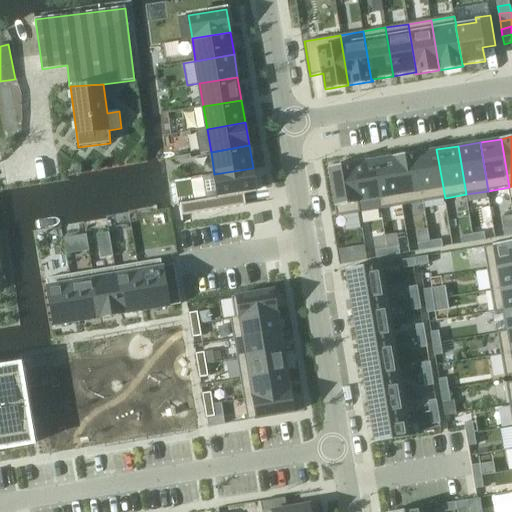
[(436,149),(415,153),(423,202),(445,198),(436,149)]
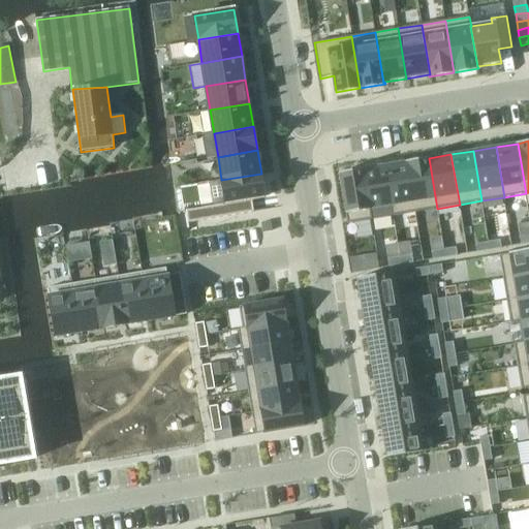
[(429,158),(406,162),(414,212),(437,209),(429,158)]
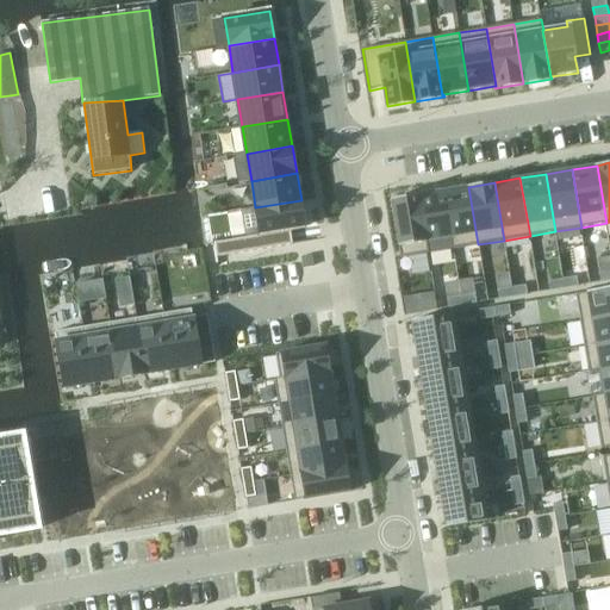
[(468,187),(443,191),(450,237),(452,249),(478,244),(468,187)]
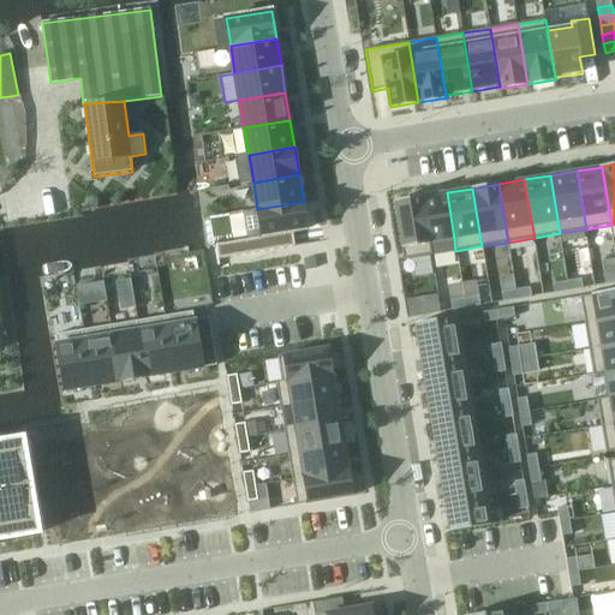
[(447,192),(421,197),(429,244),(431,244),(454,239),(447,192)]
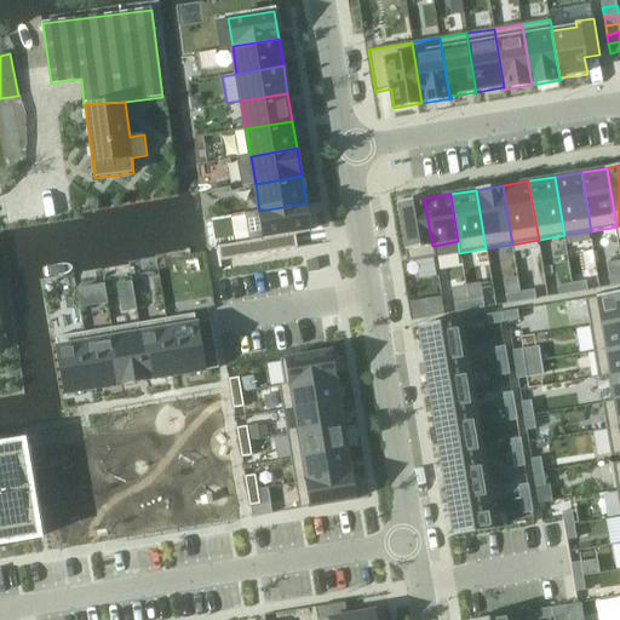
[(424,199),(399,202),(408,262),(436,257),(435,246),(432,246),(424,199)]
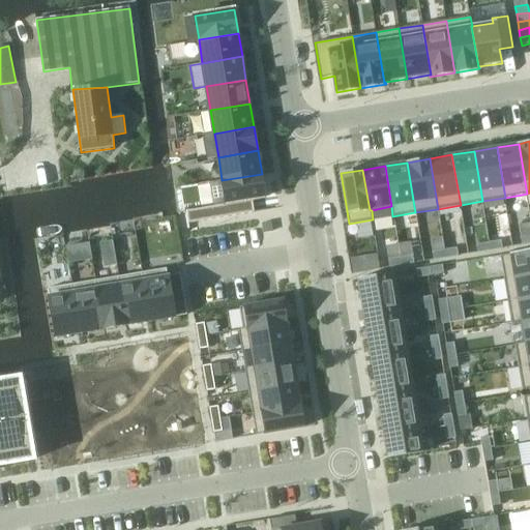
[(262,174),(222,180),(226,204),(228,204),(236,202),(244,201),(253,200),(265,198),(262,174)]
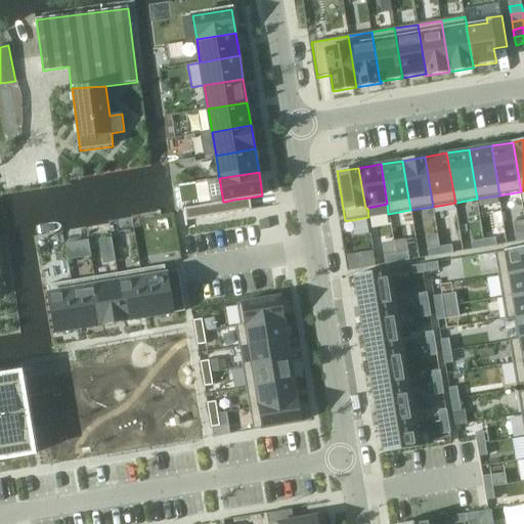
[(250,198),(242,199),(244,211),(252,210),(250,198)]
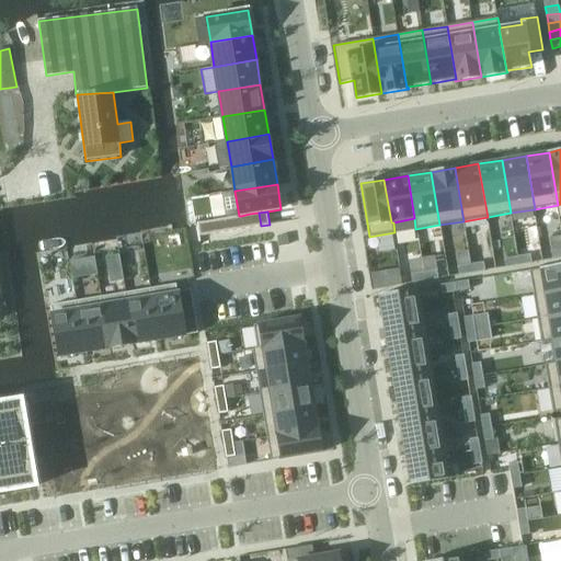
[(259,213),(250,214),(252,228),(261,226),(259,213)]
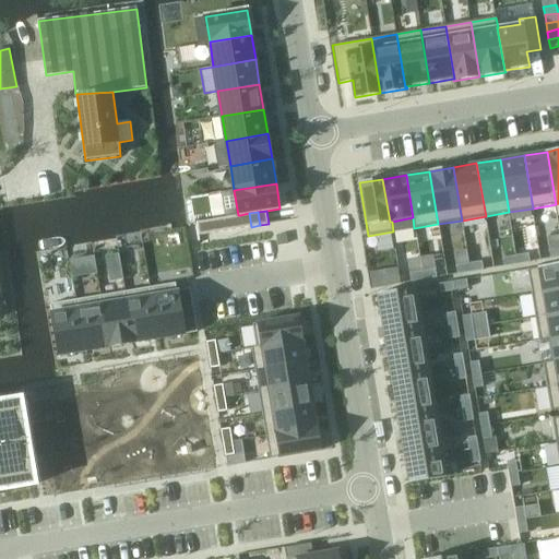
[(249,213),(240,215),(242,228),(251,227),(249,213)]
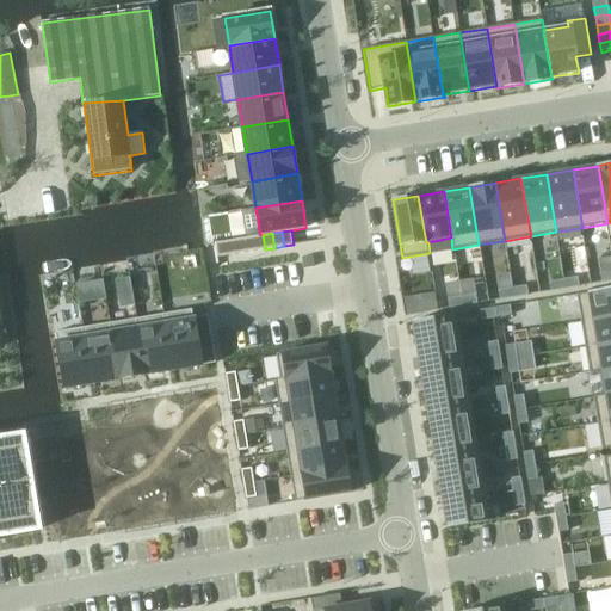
[(260,235),(253,236),(255,251),(265,250),(263,235),(260,235)]
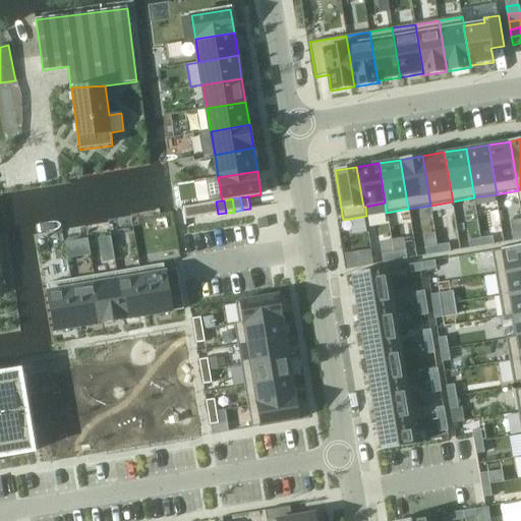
[(216,201),(208,203),(210,215),(218,214),(216,201)]
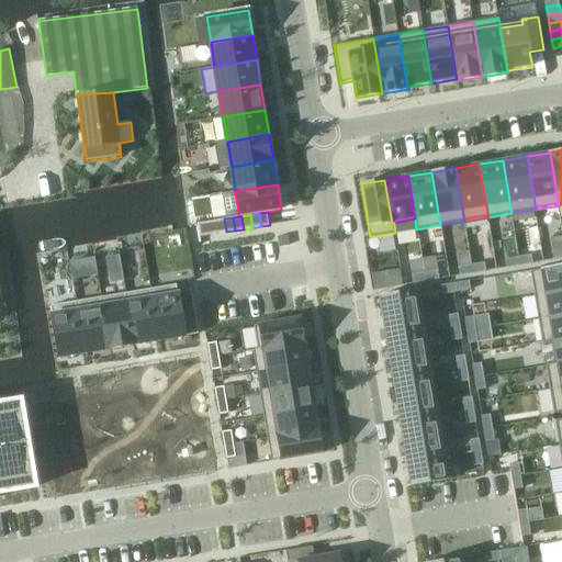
[(224,218),(215,221),(217,234),(226,232),(224,218)]
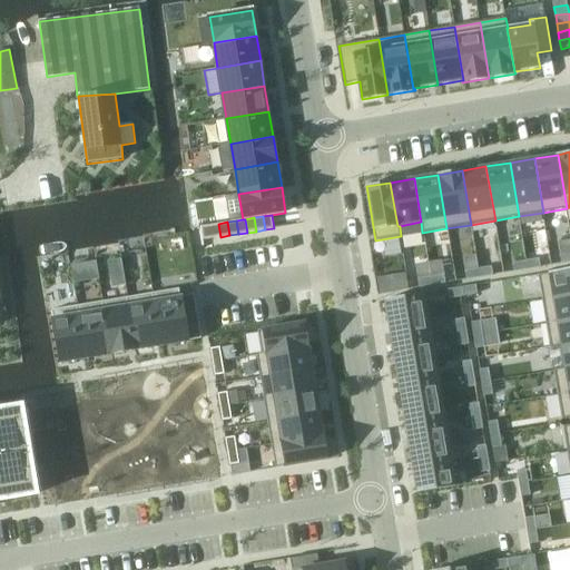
[(218,224),(210,225),(213,238),(220,237),(218,224)]
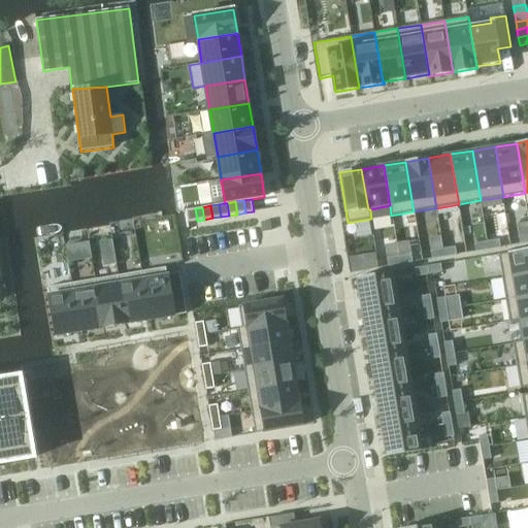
[(195,208),(187,209),(189,222),(197,221),(195,208)]
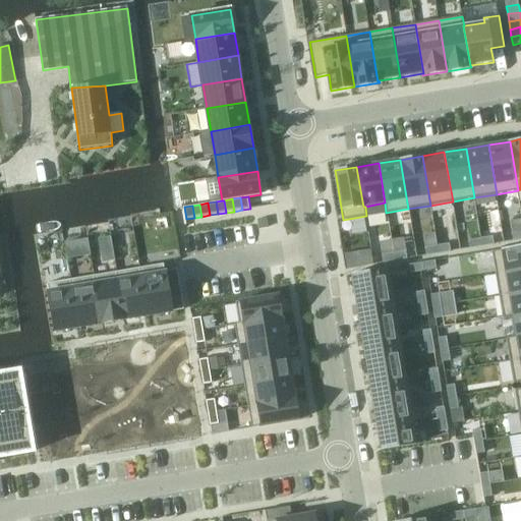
[(520,231),(512,233),(514,241),(520,239),(520,231)]
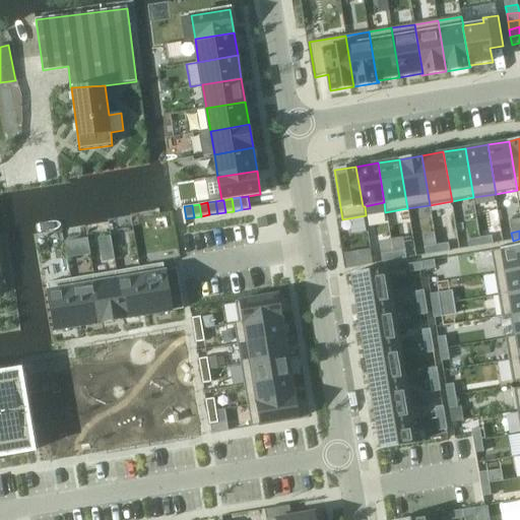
[(492,236),(479,238),(481,246),(494,244),(492,236)]
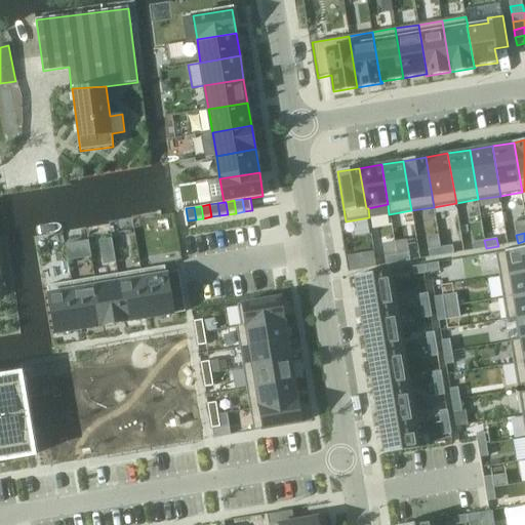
[(484,240),(473,242),(474,250),(486,248),(484,240)]
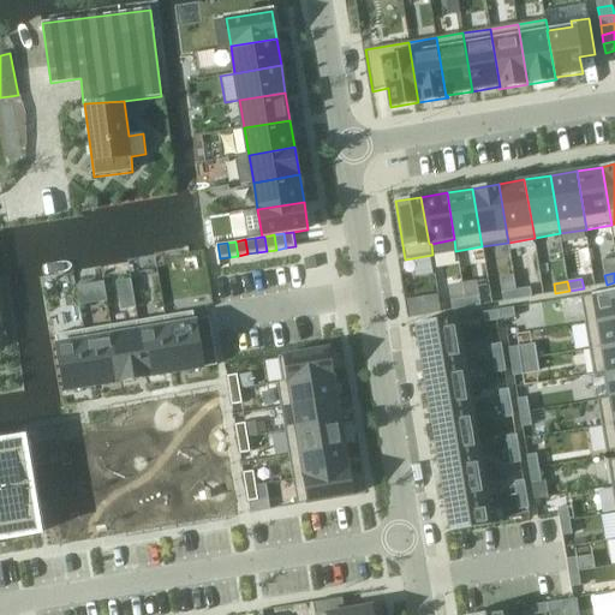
[(530,287),(517,290),(518,299),(532,297),(530,287)]
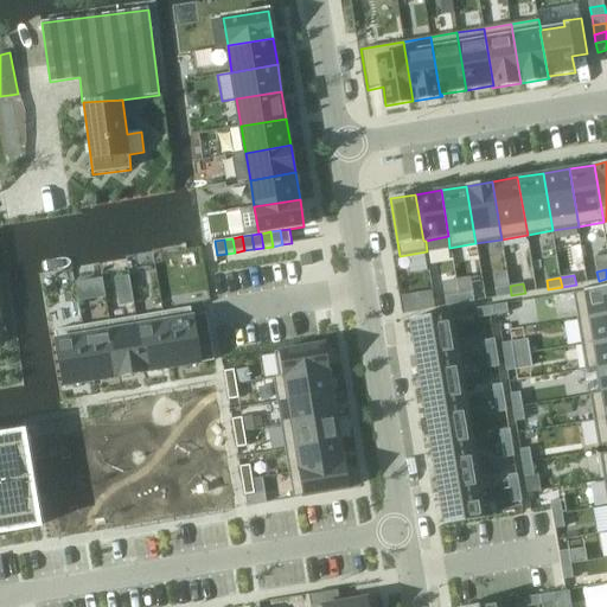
[(510,286),(496,288),(497,298),(511,295),(510,286)]
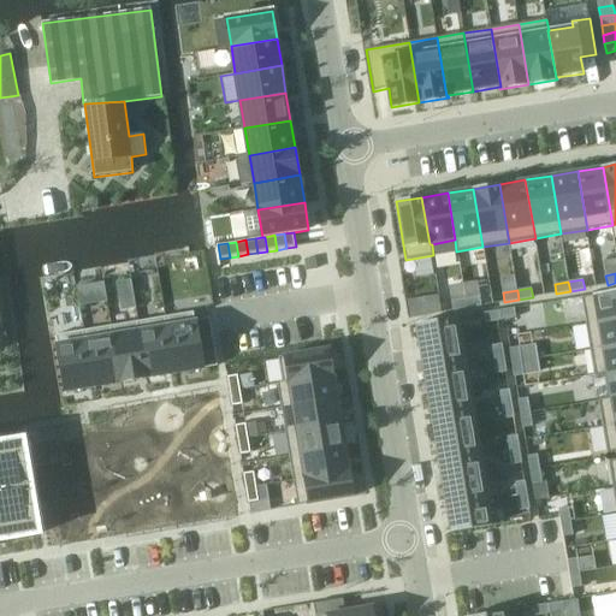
[(615,290),(582,296),(586,323),(615,317),(615,290)]
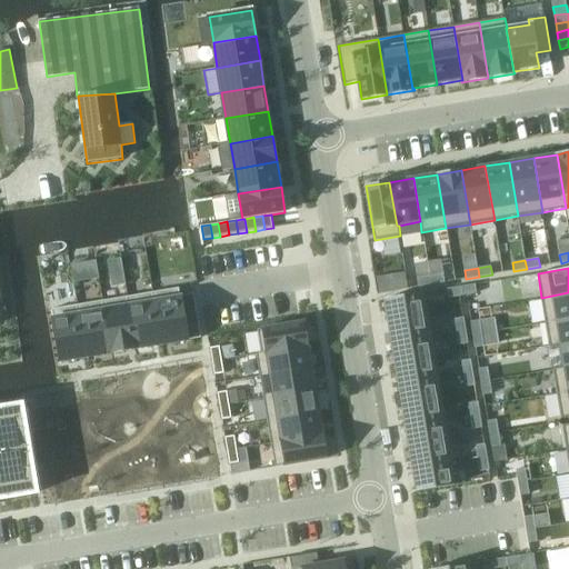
[(443,273),(430,276),(431,285),(445,282),(443,273)]
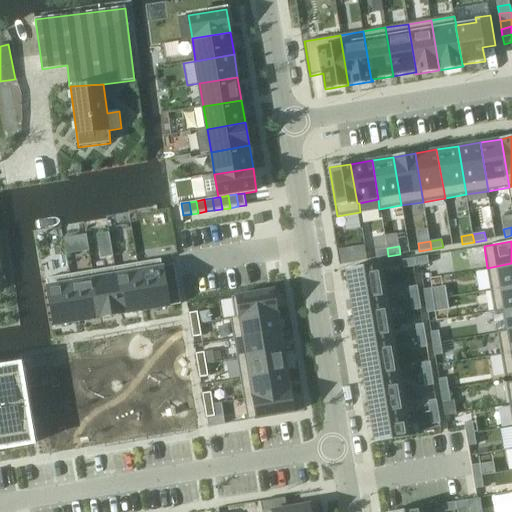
[(387,248),(375,250),(377,258),(388,256),(387,248)]
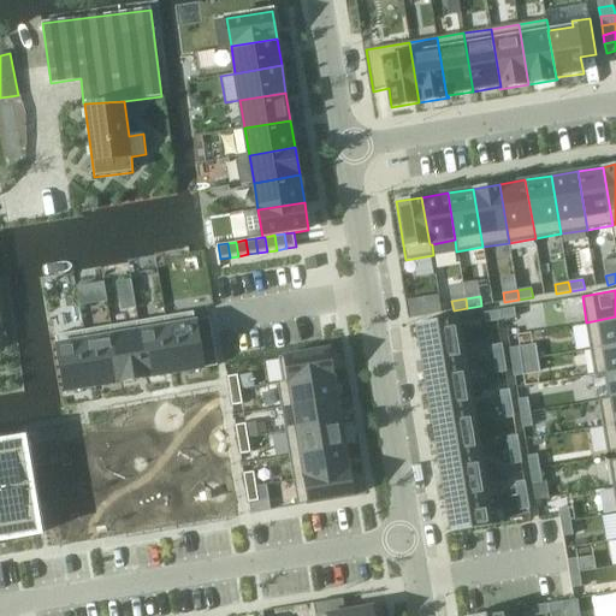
[(440,303),(426,306),(427,315),(442,313),(440,303)]
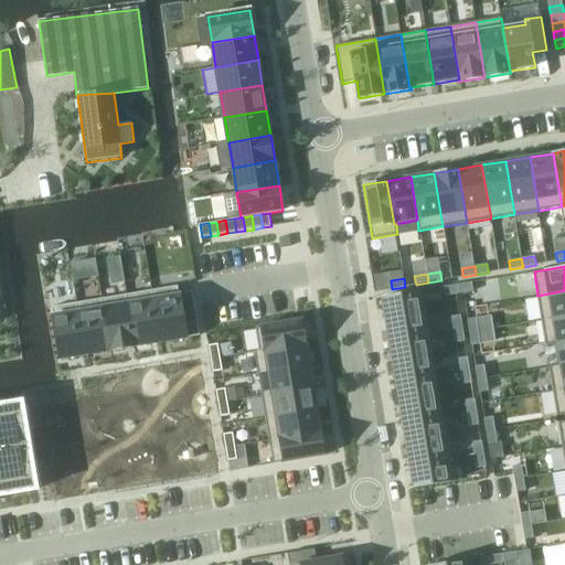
[(472,283),(458,285),(460,294),(473,291),(472,283)]
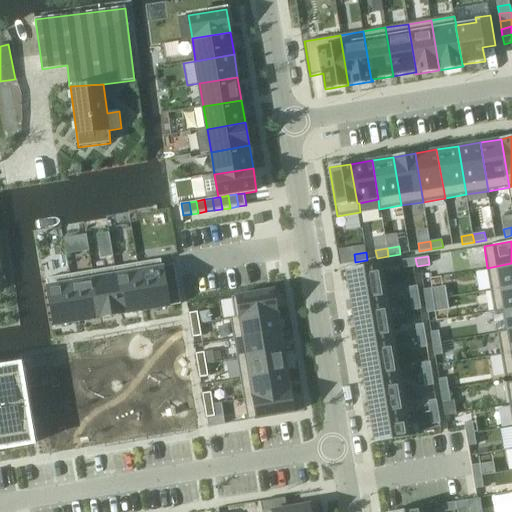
[(415,258),(403,260),(404,268),(416,266),(415,258)]
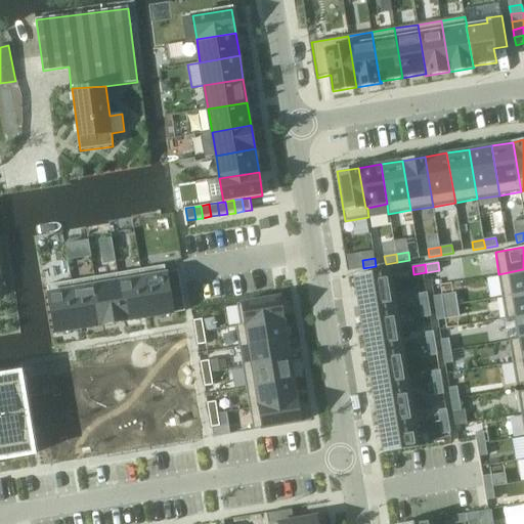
[(165,265),(141,269),(149,317),(173,313),(171,305),(170,297),(169,289),(167,280),(166,272),(165,265)]
